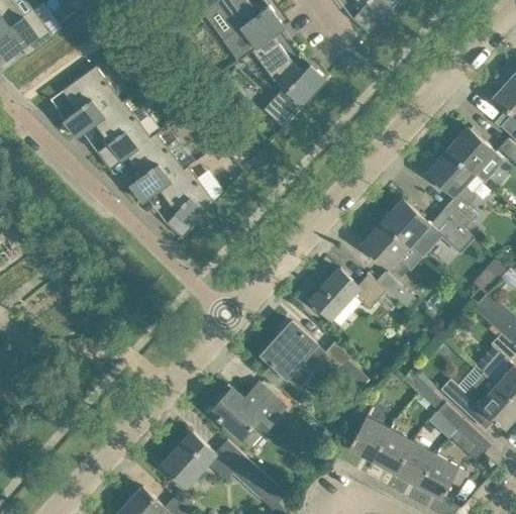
[(21,17),(8,0),(0,0),(0,33),(31,11),(31,10),(21,17)]
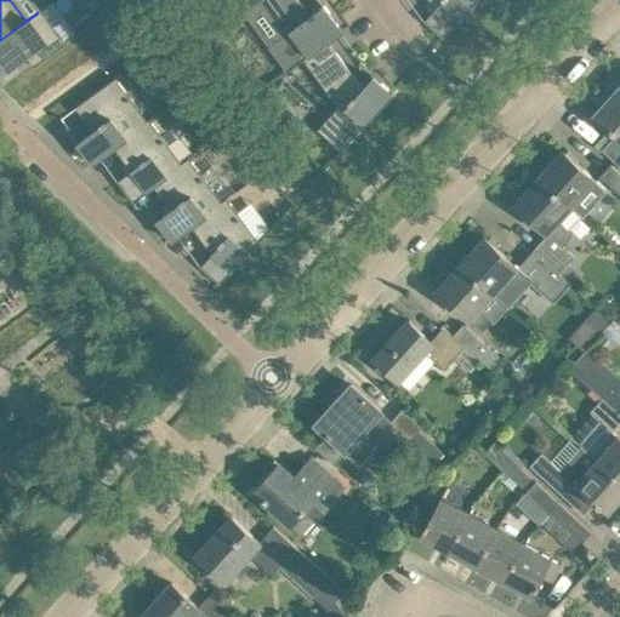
[(308,17),(296,0),(234,0),(227,6),(240,24),(263,7),(285,36),(268,49),(284,70),(283,70),(286,74),(302,63),(302,62),(326,44),(328,45),(341,34),(339,29),(323,9),(314,15),(313,13),(308,17)]
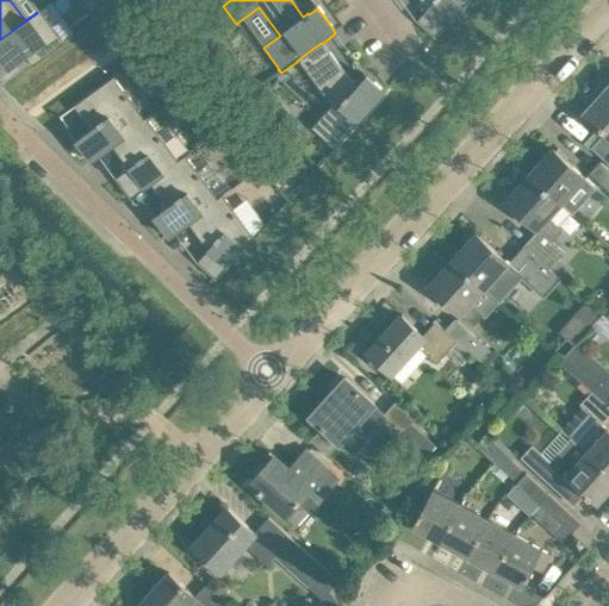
[(418,0),(427,11),(416,24),(432,38),(434,41),(470,0),(418,0)]
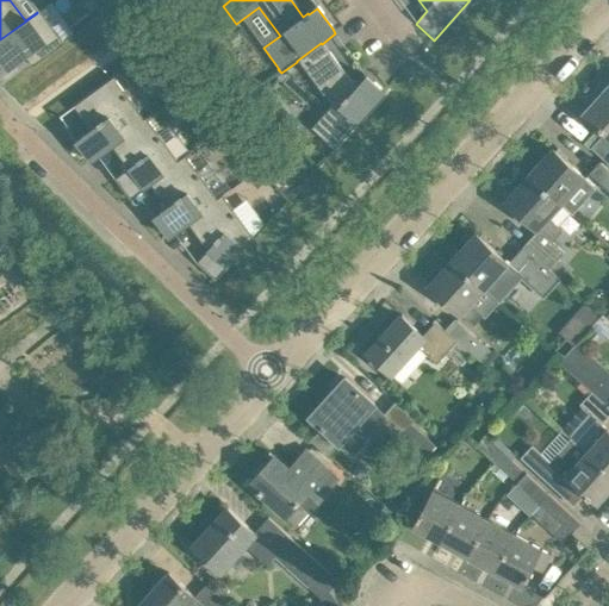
[(30,68),(61,45),(37,13),(0,39),(0,66),(4,70),(22,57),(30,68)]
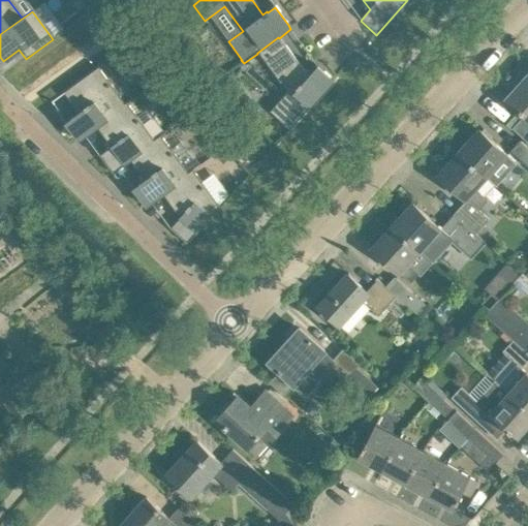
[(278,37),(257,53),(257,54),(287,93),(270,113),(289,131),(334,82),(331,80),(317,67),(308,78),(279,38),(278,37)]
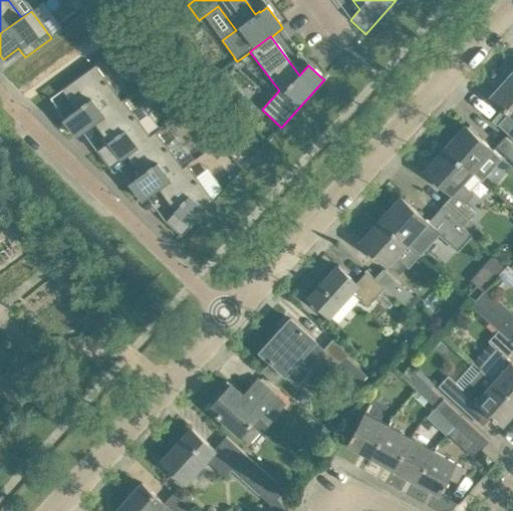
[(120,102),(94,65),(59,91),(75,111),(63,120),(74,135),(73,135),(75,138),(93,124),(123,102),(122,101),(120,102)]
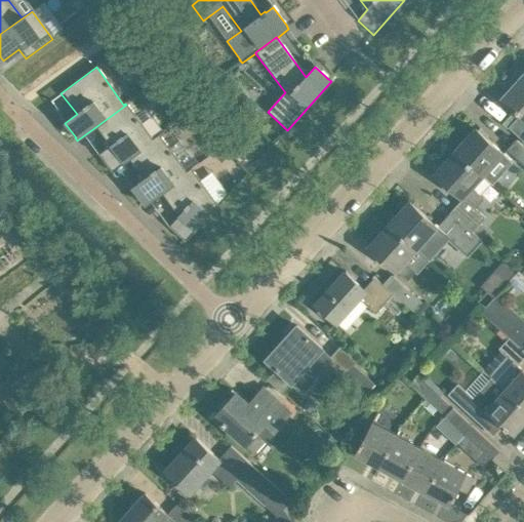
[(220,77),(210,84),(217,91),(225,81),(220,77)]
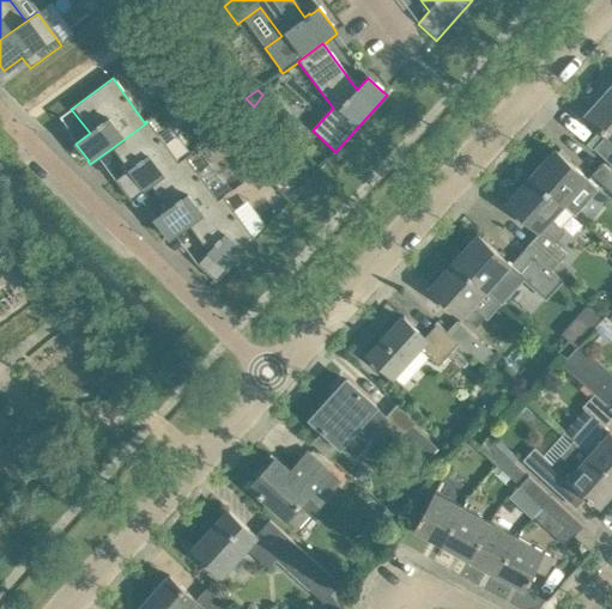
[(182,93),(163,108),(171,120),(193,104),(182,93)]
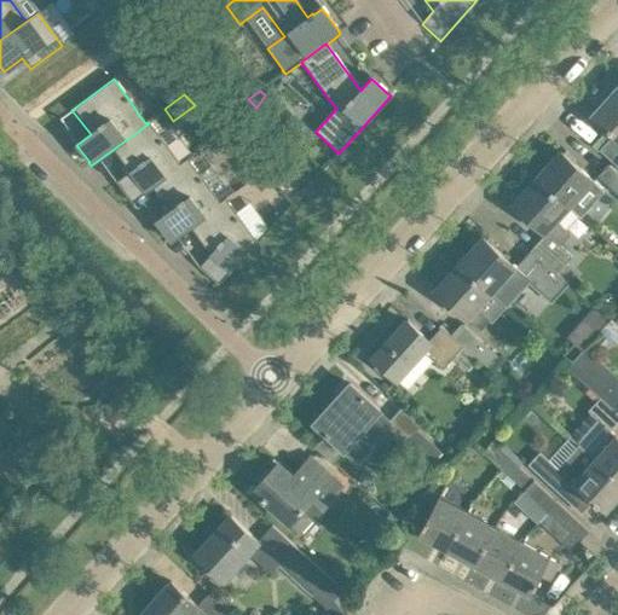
[(617,97),(614,94),(591,119),(593,120),(594,120),(613,137),(599,152),(617,169),(617,97)]
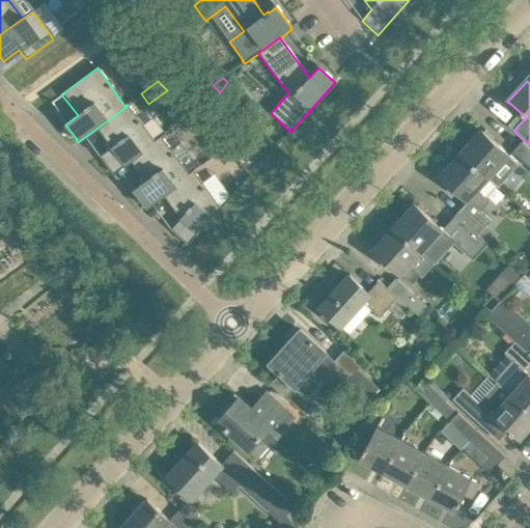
[(154,142),(128,106),(96,129),(112,148),(100,158),(111,172),(110,172),(112,175),(131,162),(161,139),(161,138),(154,142)]
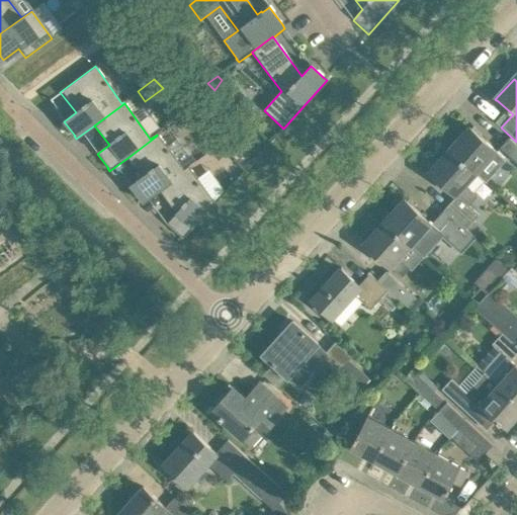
[(186,113),(177,119),(186,133),(196,124),(186,113)]
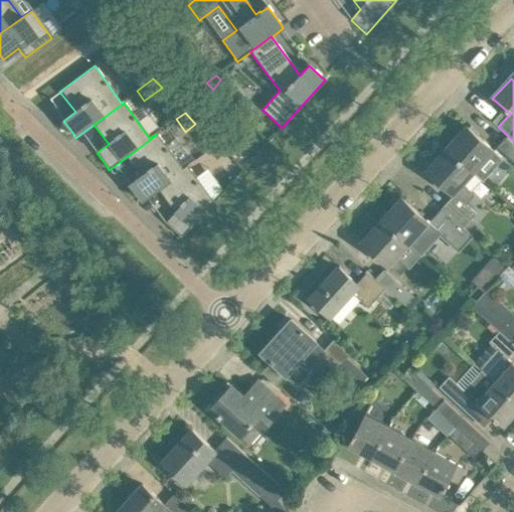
[(472,174),(475,176),(476,175),(485,183),(502,164),(492,155),(493,153),(466,128),(458,137),(460,139),(448,152),(472,174)]
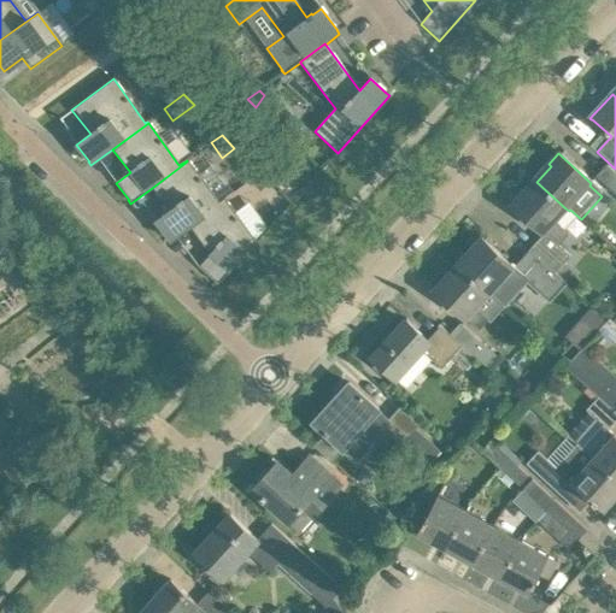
[(218,204),(187,161),(152,188),(169,211),(156,222),(168,239),(170,242),(189,228),(226,201),(224,200),(218,204)]
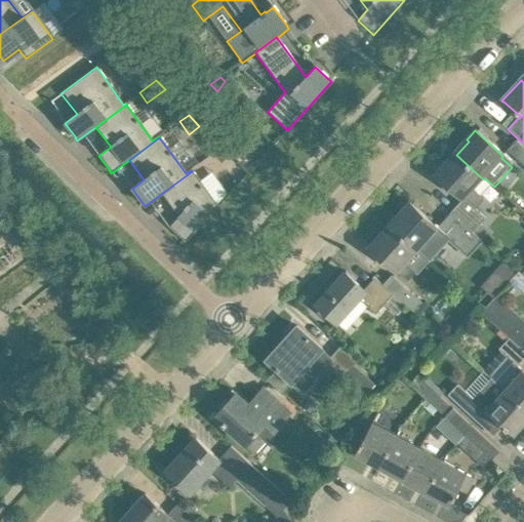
[(523,148),(516,142),(507,151),(523,167),(523,148)]
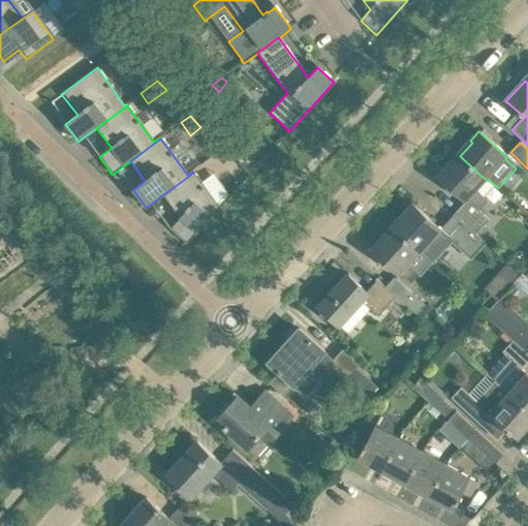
[(222,149),(214,157),(222,164),(230,156),(222,149)]
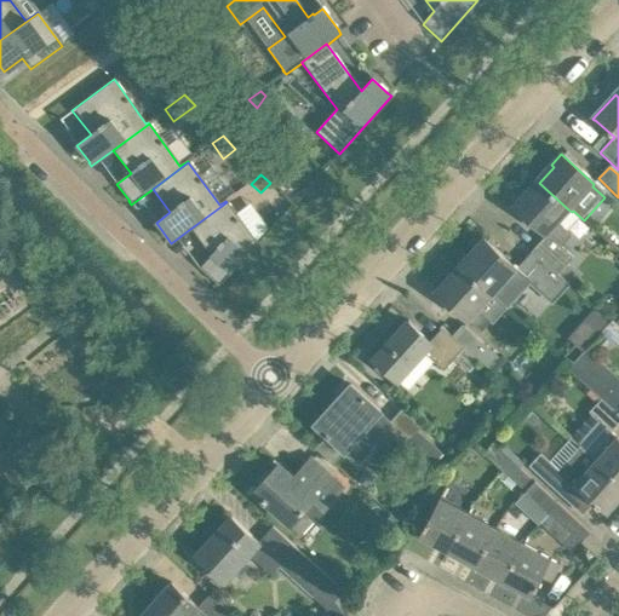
[(522,196),(513,207),(548,239),(560,249),(571,237),(556,224),(568,209),(539,183),(525,197),(522,196)]
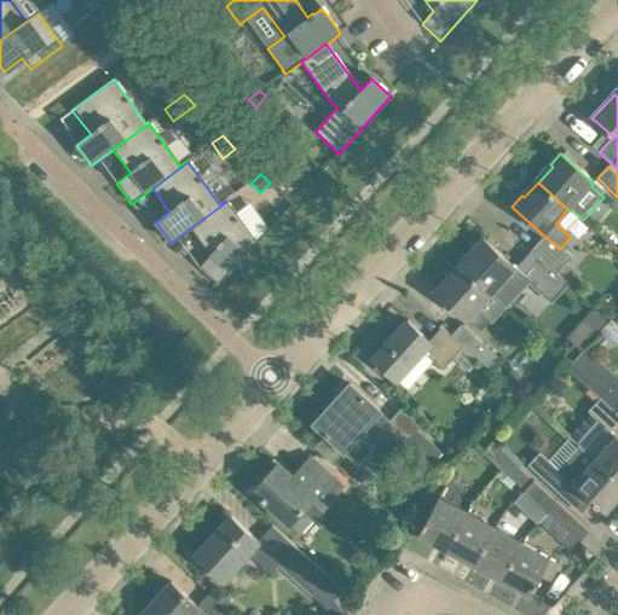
[(218,286),(256,243),(226,202),(190,228),(211,256),(198,268),(215,283),(214,283),(218,286)]
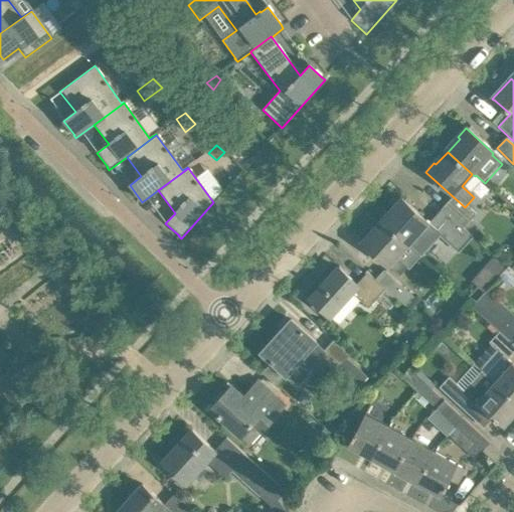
[(455,198),(443,211),(463,228),(474,216),(465,207),(455,198)]
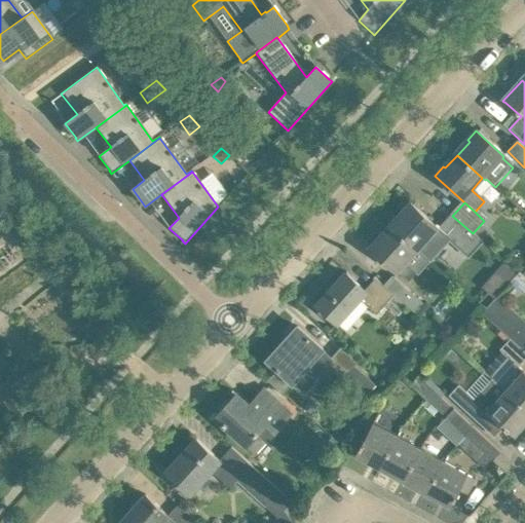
[(403,215),(390,228),(417,252),(429,263),(450,241),(455,246),(467,258),(482,243),(473,233),(452,216),(439,230),(421,215),(410,203),(401,213),(403,215)]
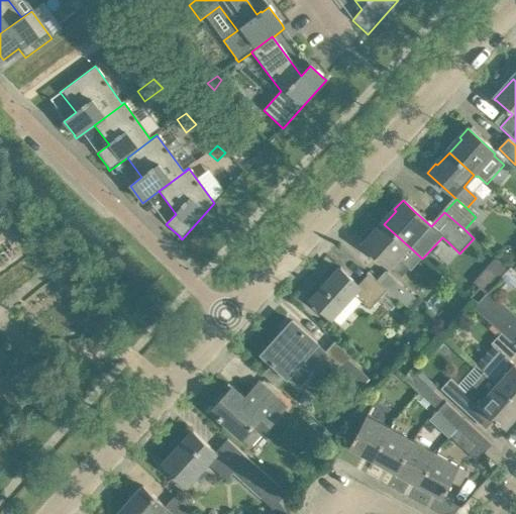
[(371,235),(363,244),(390,269),(399,278),(407,269),(398,261),(410,247),(384,224),(373,237),(371,235)]
